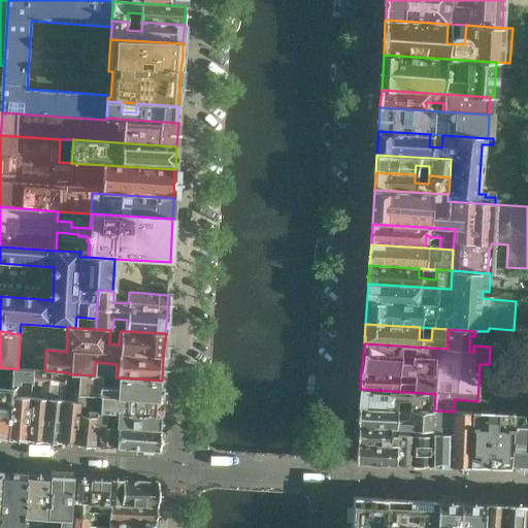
[(28,438),(30,398),(31,387),(33,387),(33,386),(34,370),(18,369),(0,367),(0,436),(7,437),(28,438)]
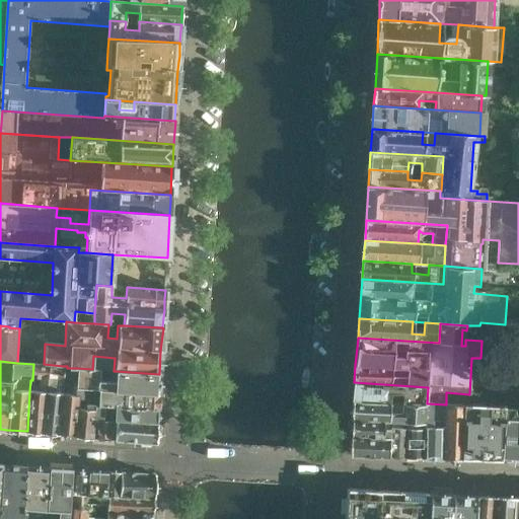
[(59,435),(62,394),(62,393),(54,392),(54,380),(62,381),(63,366),(44,364),(33,364),(32,379),(40,379),(39,391),(29,391),(27,431),(59,435)]
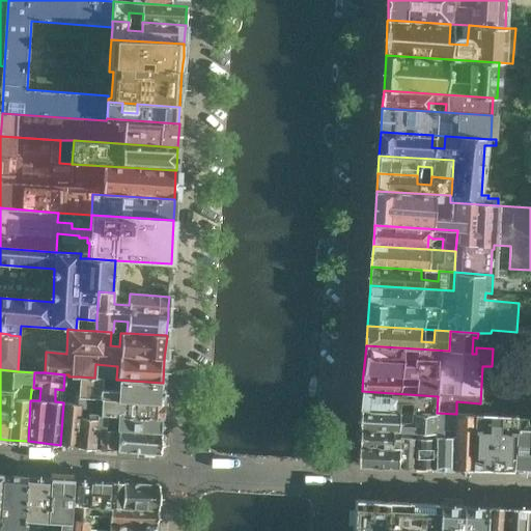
[(162,403),(163,383),(118,380),(117,391),(101,390),(101,379),(94,378),(79,376),(78,396),(84,396),(100,397),(100,399),(162,403)]
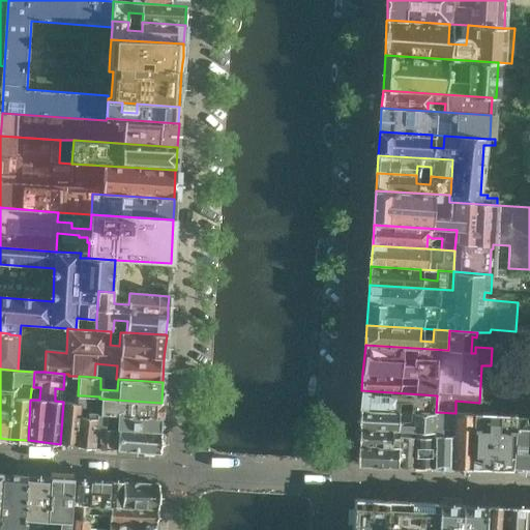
[(436,413),(436,412),(437,395),(361,390),(360,409),(396,411),(396,402),(411,403),(411,412),(433,413),(436,413)]
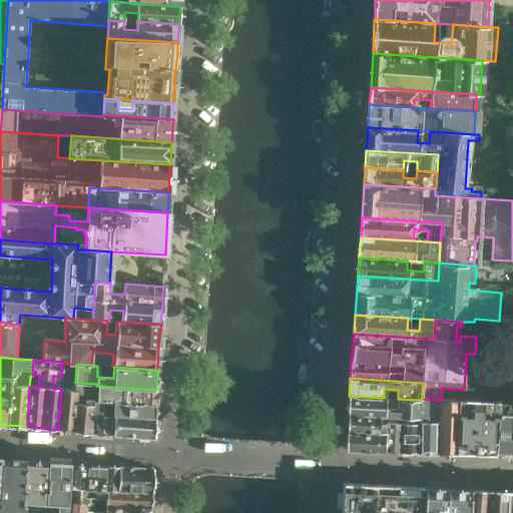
[(58,430),(74,431),(76,394),(80,394),(81,383),(75,383),(71,383),(71,390),(61,390),(58,430)]
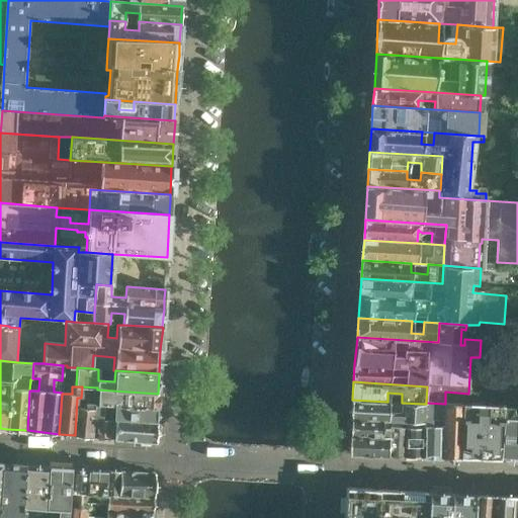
[(92,437),(94,404),(96,405),(97,390),(97,387),(82,386),(81,398),(77,398),(75,435),(92,437)]
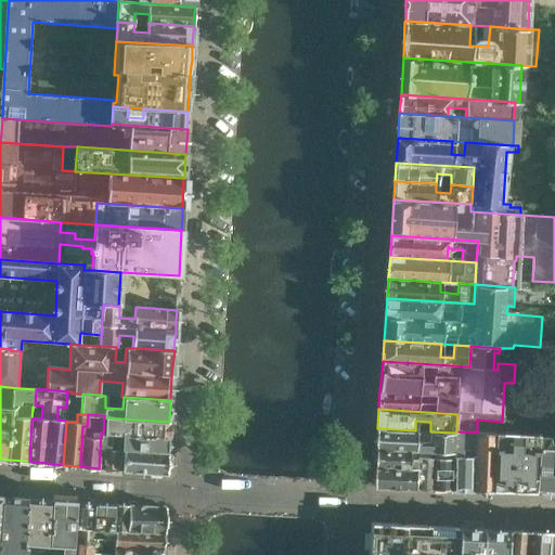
[(168,437),(169,427),(169,422),(104,417),(103,434),(111,434),(168,437)]
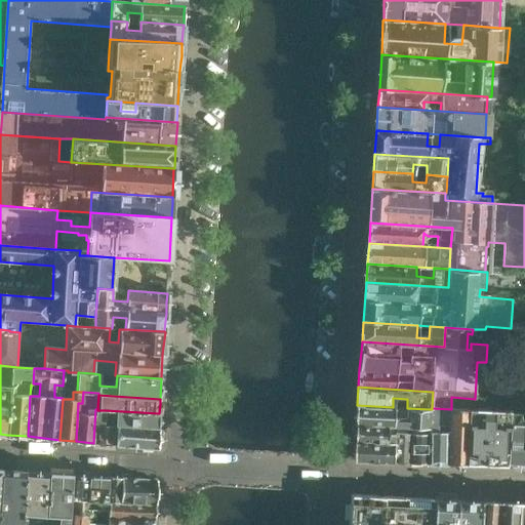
[(393,407),(357,405),(356,423),(396,426),(412,427),(418,428),(428,428),(429,409),(407,408),(406,408),(406,417),(393,417),(393,407)]
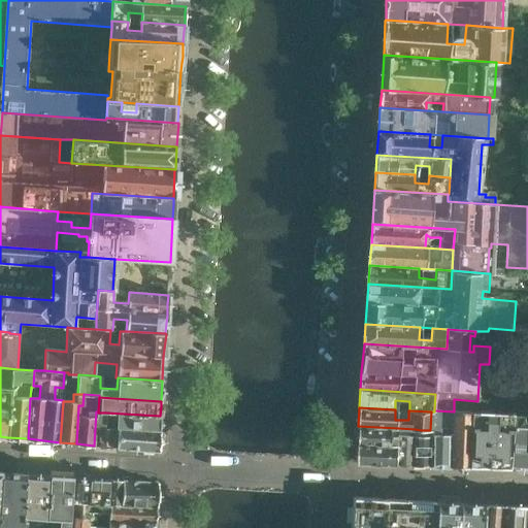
[(450,466),(452,435),(443,434),(444,428),(453,428),(453,422),(454,411),(434,410),(434,411),(431,411),(430,430),(431,430),(430,436),(429,466),(450,466)]
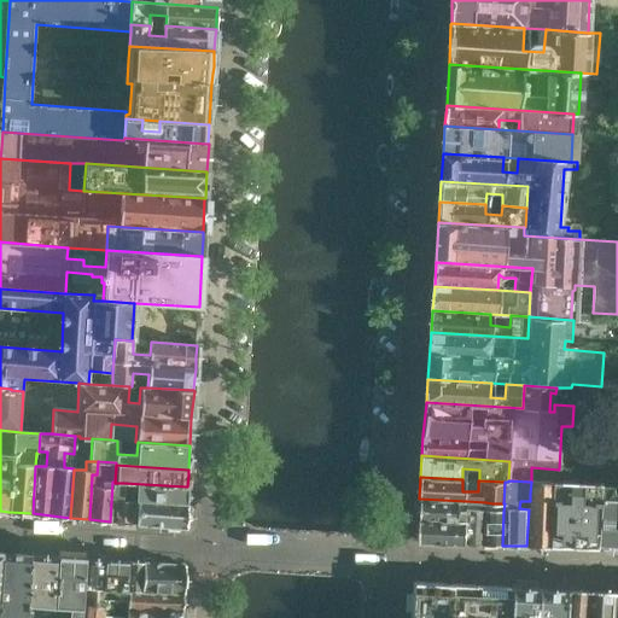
[(136,523),(138,501),(122,500),(123,483),(115,483),(112,482),(110,522),(136,524),(136,523)]
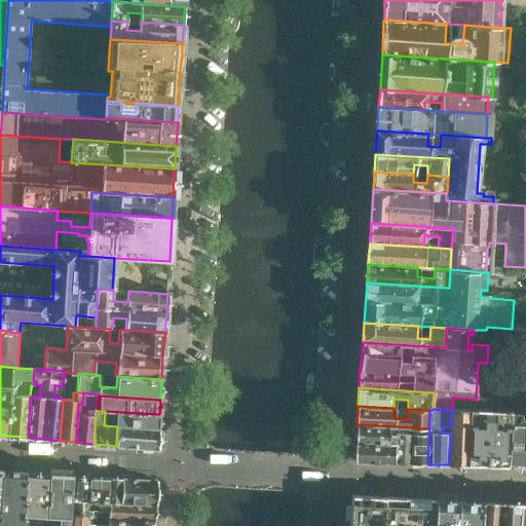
[(466,465),(470,412),(452,410),(451,420),(459,421),(458,429),(450,429),(450,434),(448,464),(466,465)]
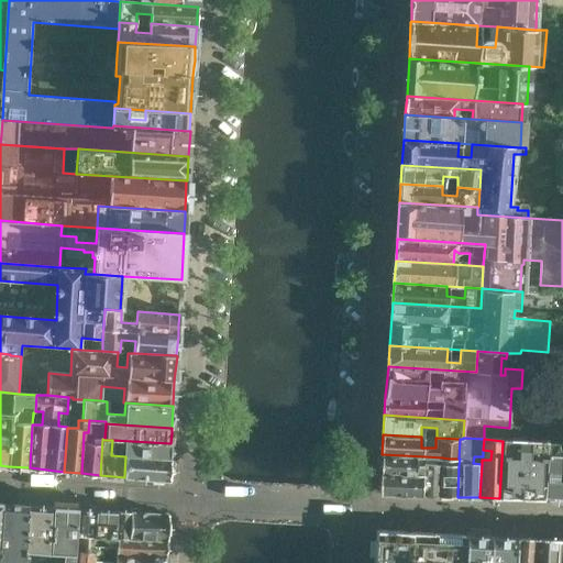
[(170,459),(170,443),(112,440),(111,455),(125,456),(170,459)]
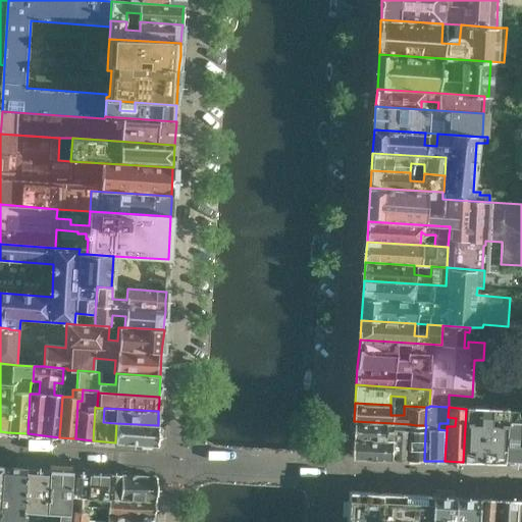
[(504,464),(507,411),(466,409),(463,462),(504,464)]
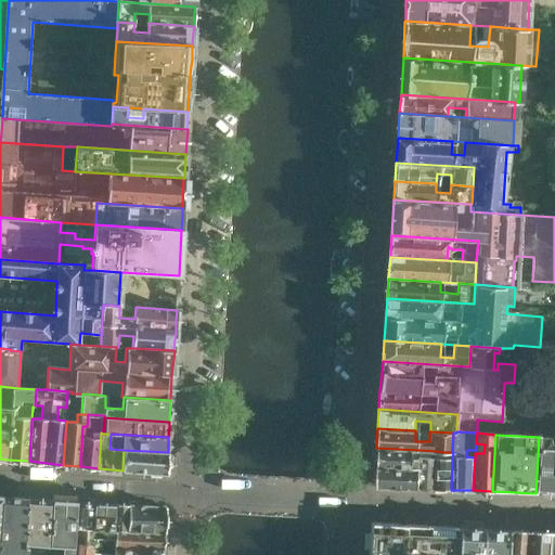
[(554,494),(554,438),(539,437),(536,493),(554,494)]
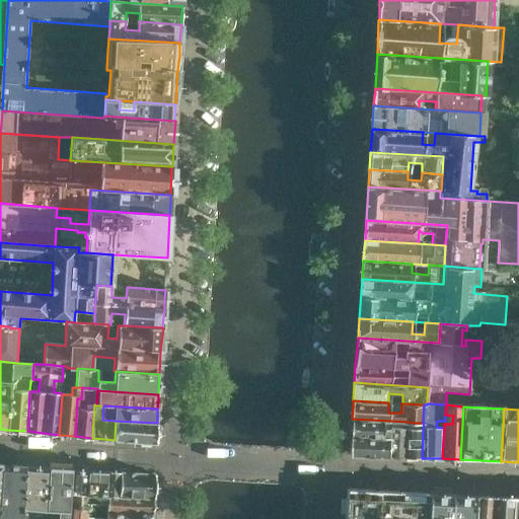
[(390,438),(391,421),(352,419),(351,435),(390,438)]
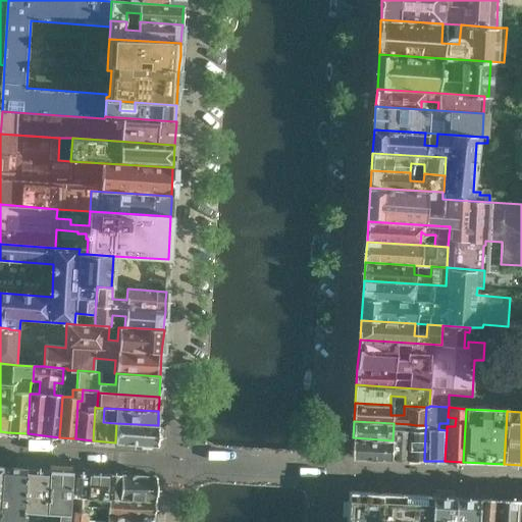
[(157,441),(158,425),(116,423),(115,441),(153,445),(157,441)]
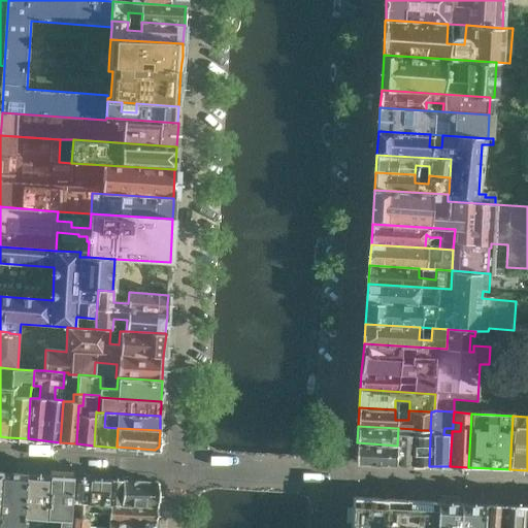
[(411,466),(415,429),(398,428),(397,446),(395,465),(411,466)]
